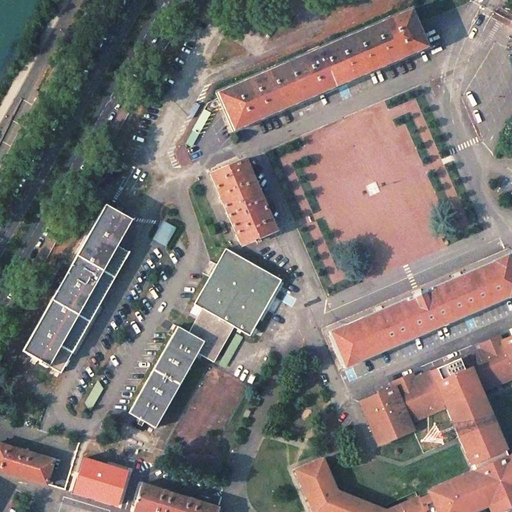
[(411,9),(215,93),(232,132),(428,48),(411,9)]
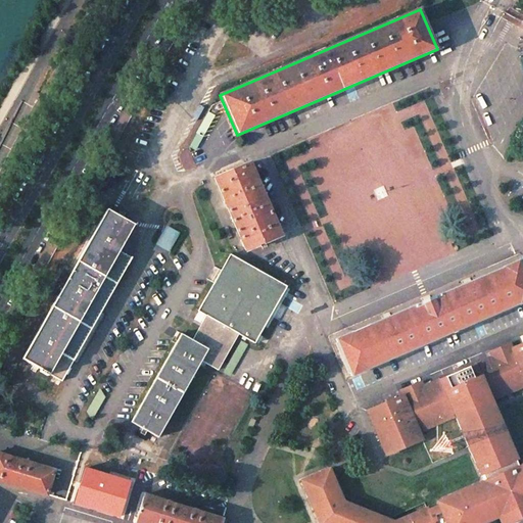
[(249,162),(215,178),(246,251),(282,236),(249,162)]
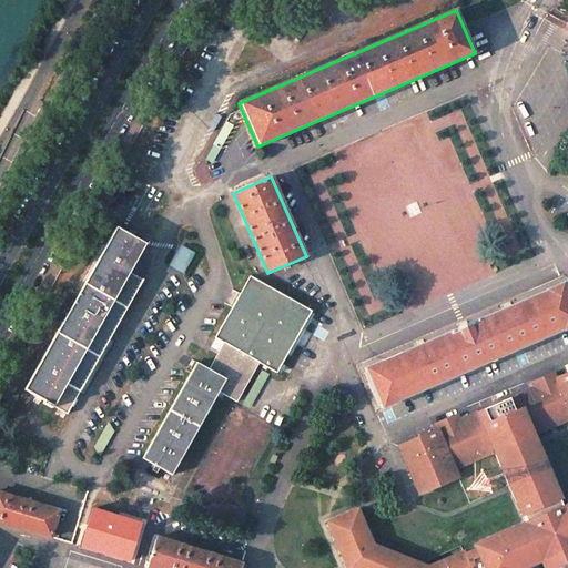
[(71,294),(59,316),(64,320),(24,389),(44,401),(43,403),(52,408),(53,406),(68,414),(144,279),(131,271),(145,244),(117,226),(77,297),(71,294)]
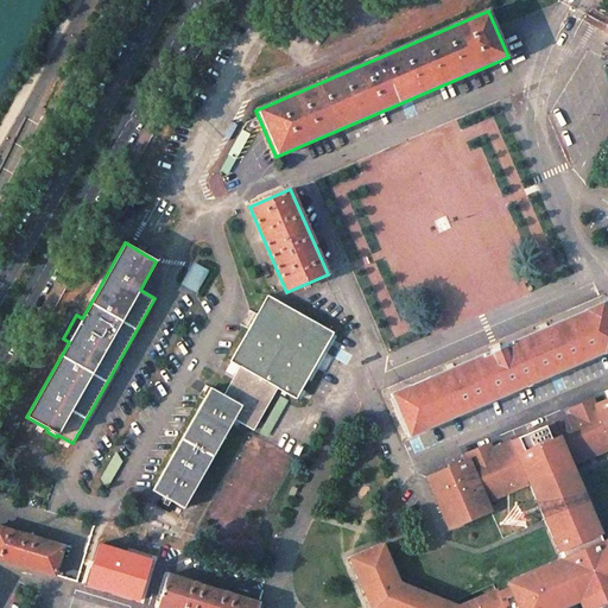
[(181,285),(195,293),(208,271),(192,263),(181,285)]
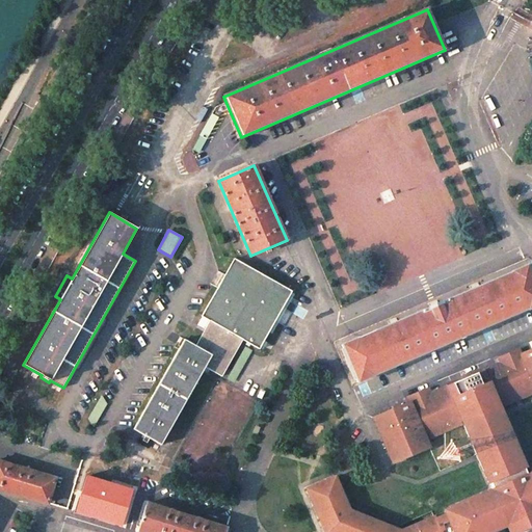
[(185,339),(133,430),(161,446),(205,367),(222,376),(242,340),(259,349),(291,291),(234,259),(202,316),(202,317),(197,325),(205,329),(195,345),(185,339)]
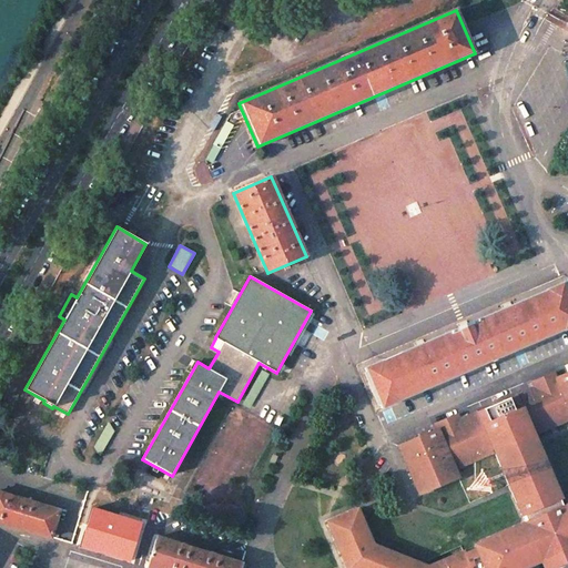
[(567,297),(563,283),(364,368),(382,408),(567,328),(567,297)]
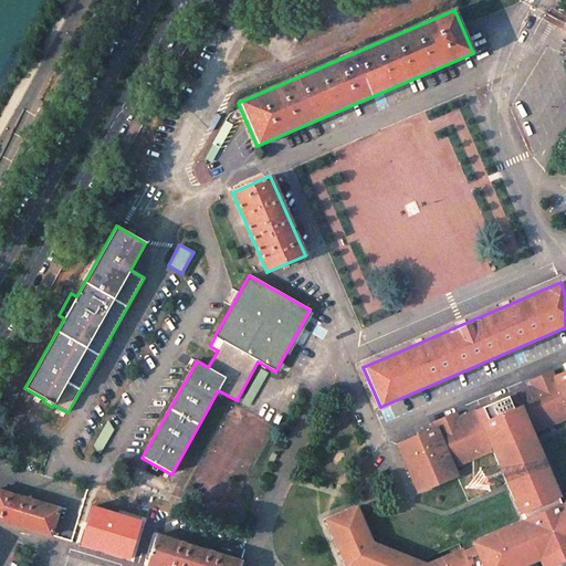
[(357,507),(326,520),(345,565),(521,565),(540,558),(537,553),(542,551),(545,557),(552,554),(554,559),(565,554),(565,502),(562,505),(559,501),(558,496),(559,496),(532,433),(565,418),(565,370),(554,376),(552,371),(531,380),(533,386),(515,394),(475,410),(458,418),(456,412),(433,422),(436,427),(397,444),(418,493),(458,477),(453,468),(493,451),(520,513),(522,513),(523,516),(525,521),(474,543),(475,546),(463,552),(462,548),(427,564),(373,543),(357,507)]
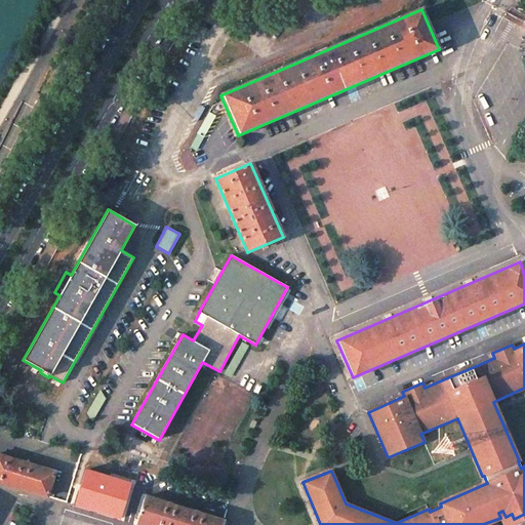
[(0,454),(0,482),(47,496),(55,472),(0,454)]
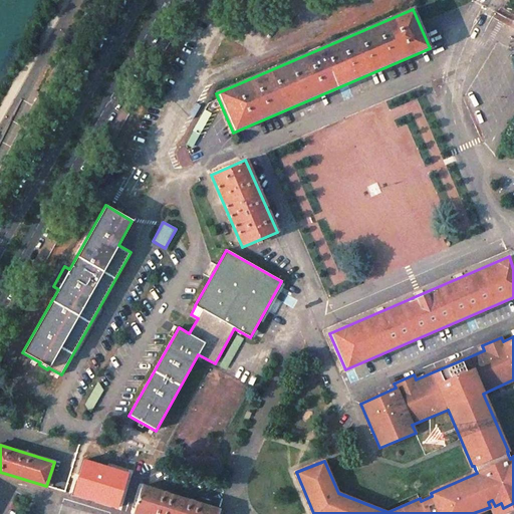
[(117,507),(125,472),(81,462),(77,478),(76,478),(72,496),(117,507)]
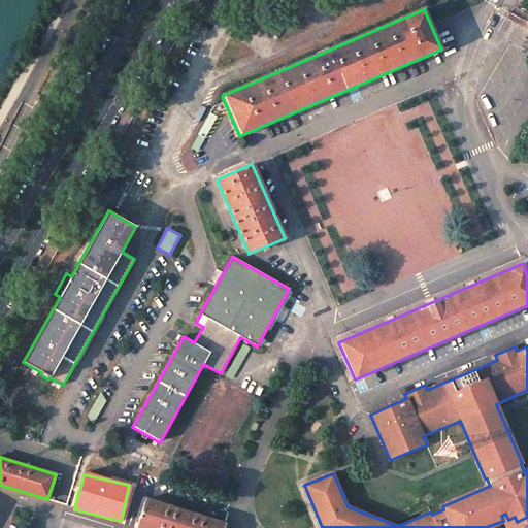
[(145,499),(137,527),(141,527),(223,527),(225,523),(145,499)]
